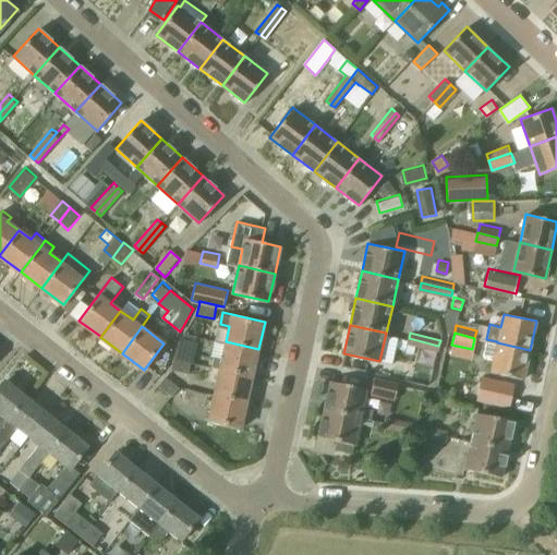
[(438,346),(409,338),(408,345),(437,352),(438,346)]
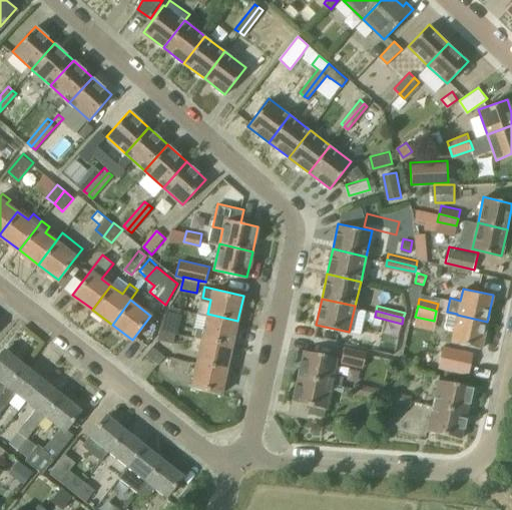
[(454,331),(453,335),(451,341),(481,348),(487,322),(457,315),(457,314),(447,312),(443,328),(454,331)]
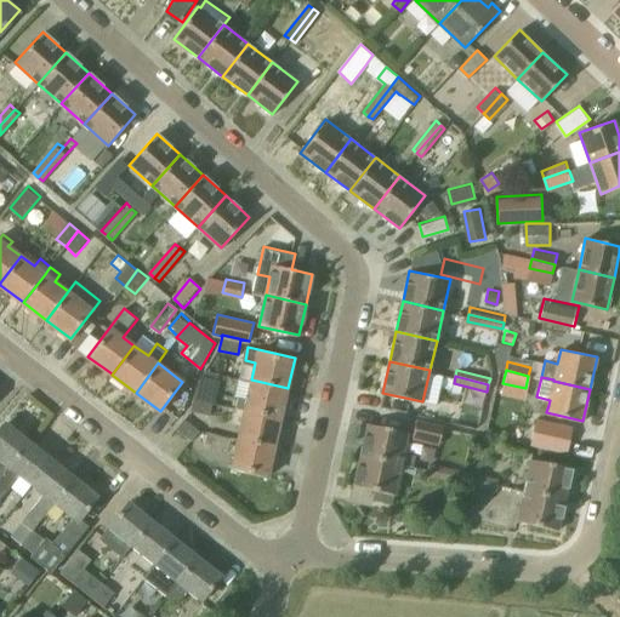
[(245,409),(282,417),(288,388),(251,380),(246,398),(238,396),(237,407),(245,409)]
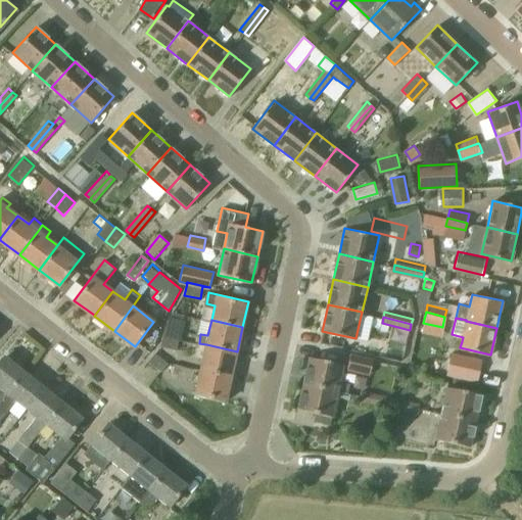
[(167,325),(164,335),(180,339),(180,338),(182,328),(167,325)]
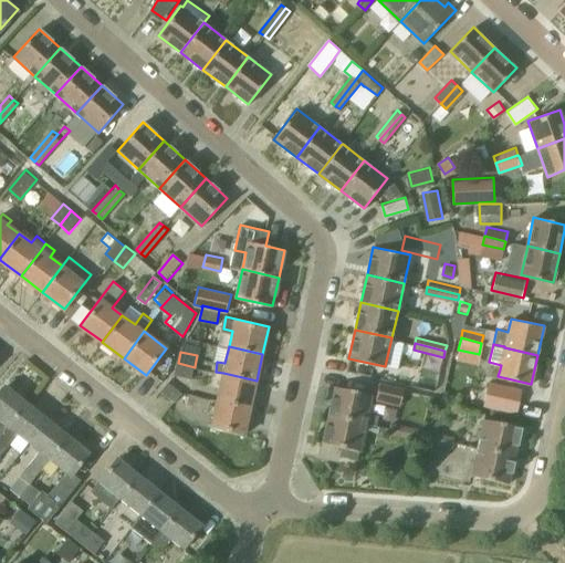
[(195,367),(178,363),(176,372),(206,379),(208,368),(195,366),(195,367)]
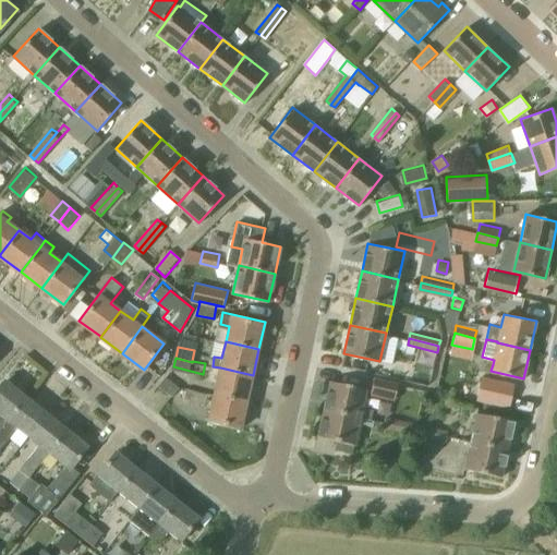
[(220,368),(213,366),(210,378),(217,379),(214,395),(247,401),(253,375),(220,368)]
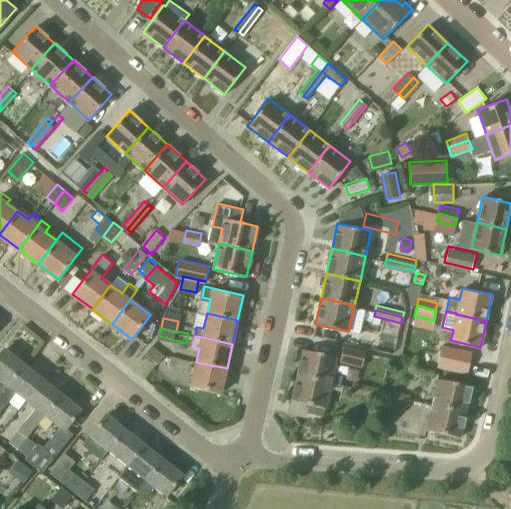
[(153,344),(146,353),(158,362),(165,353),(153,344)]
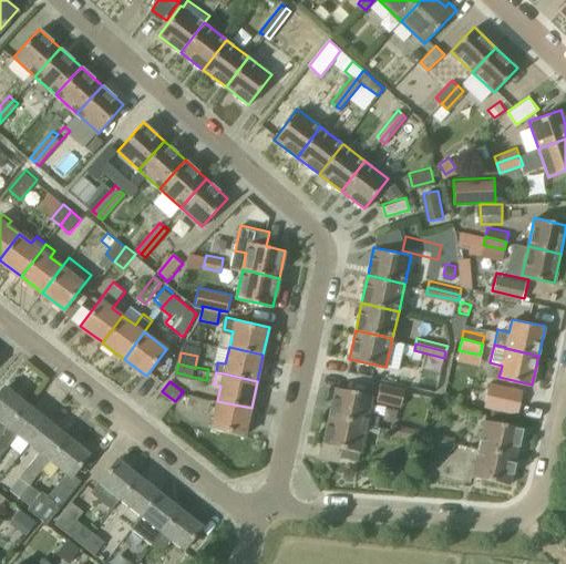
[(491,381),(485,406),(517,413),(524,388),(491,381)]
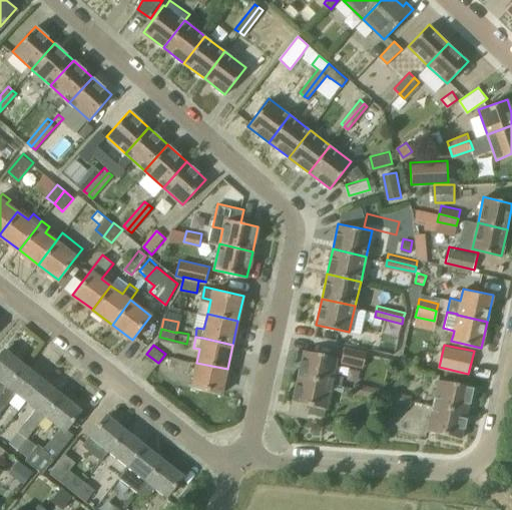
[(345,346),(341,363),(363,369),(368,352),(345,346)]
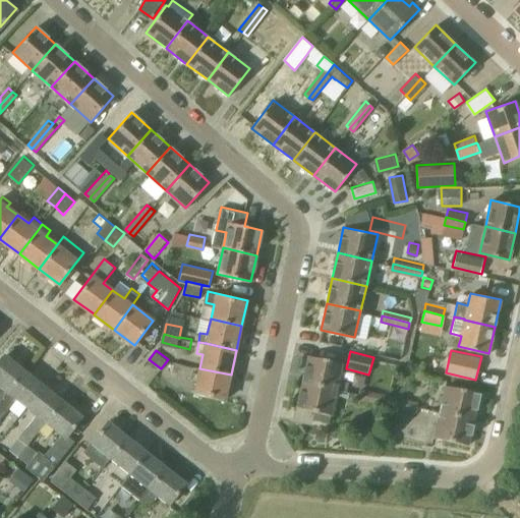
[(0,401),(25,369),(5,354),(0,359),(0,401)]
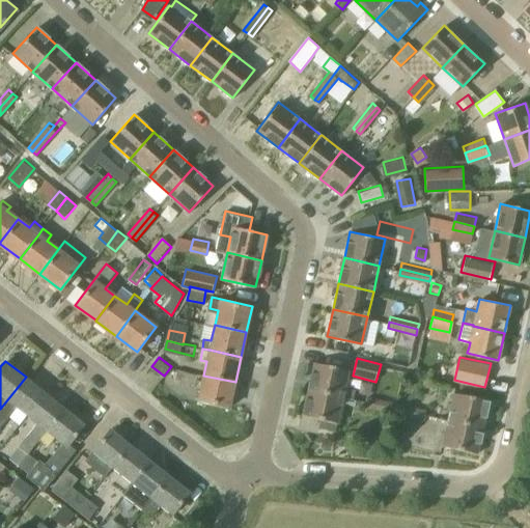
[(343,396),(354,398),(356,388),(345,386),(350,369),(314,362),(308,388),(343,396)]
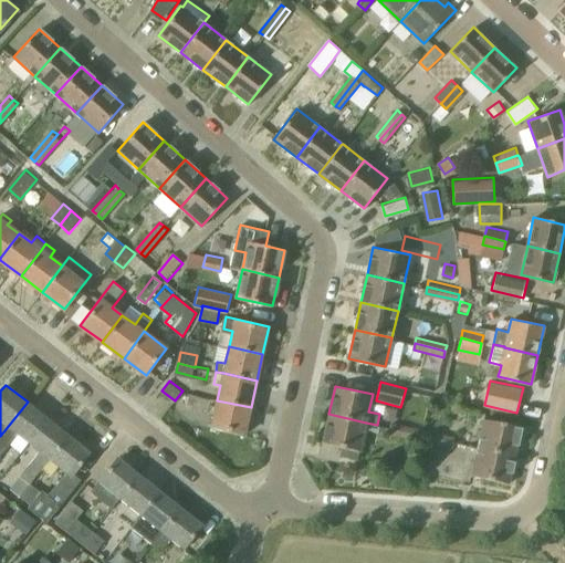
[(244,435),(251,407),(217,400),(211,428),(244,435)]
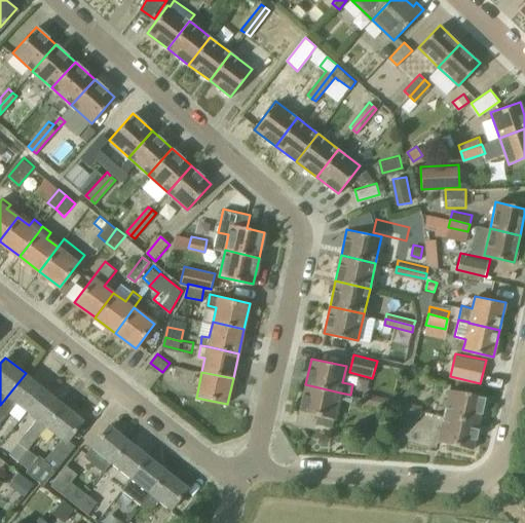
[(28,410),(44,388),(26,373),(0,405),(0,422),(16,402),(28,410)]
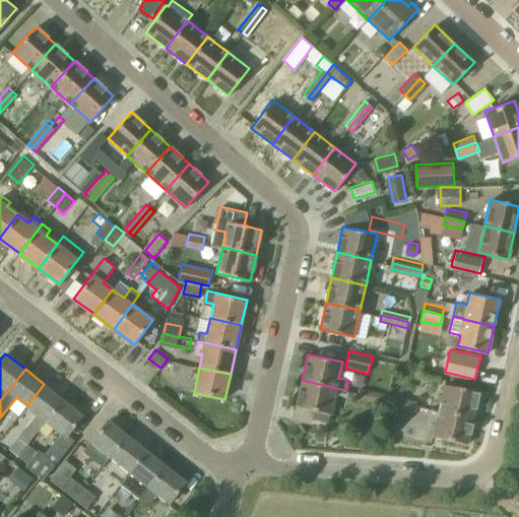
[(331,413),(336,388),(302,380),(297,406),(314,410),(312,417),(328,422),(330,413),(331,413)]
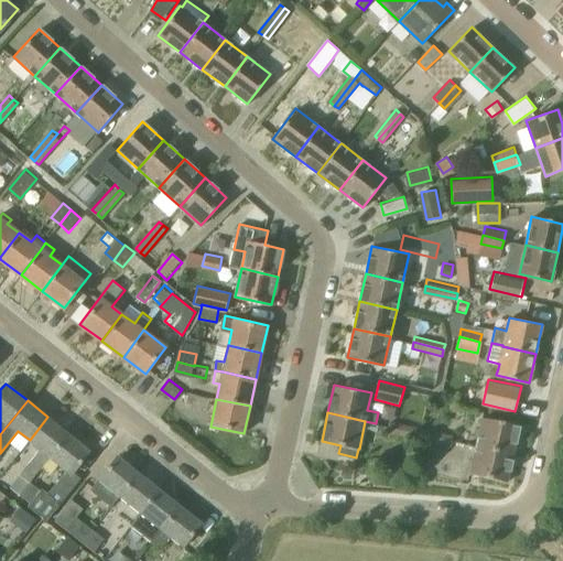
[(10,486),(21,494),(31,481),(30,479),(49,456),(50,456),(68,433),(47,417),(30,440),(40,449),(10,486)]
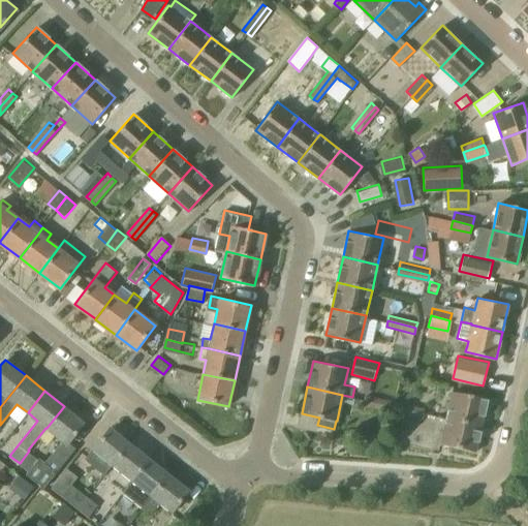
[(446,418),(482,425),(487,399),(453,391),(446,418)]
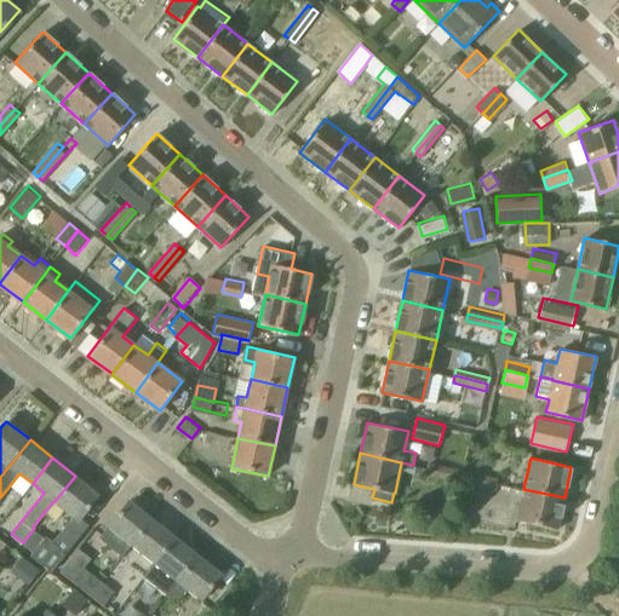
[(425,475),(446,479),(447,472),(443,471),(446,464),(429,460),(425,475)]
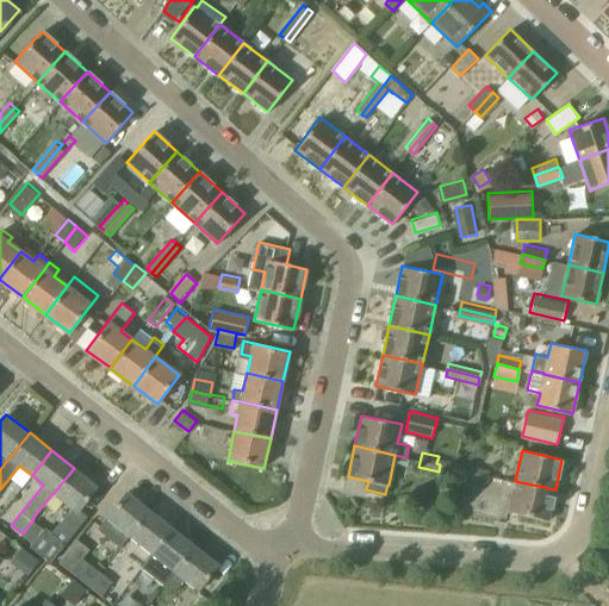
[(453,474),(457,460),(439,456),(436,463),(440,464),(439,472),(453,474)]
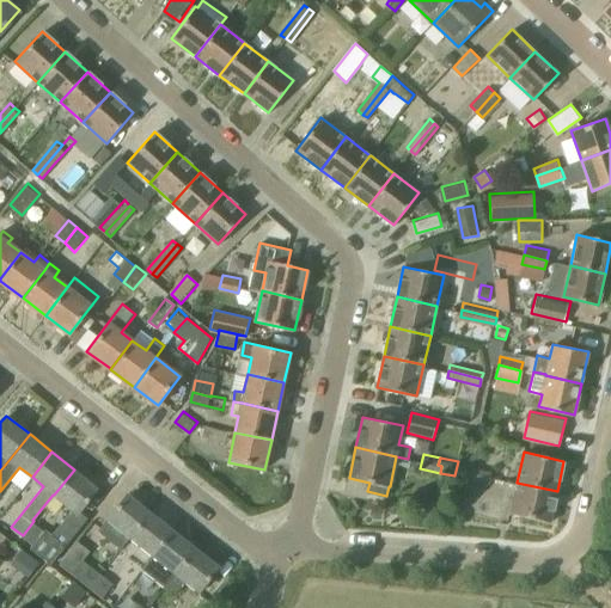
[(454,476),(474,480),(475,473),(471,472),(474,465),(458,461),(454,476)]
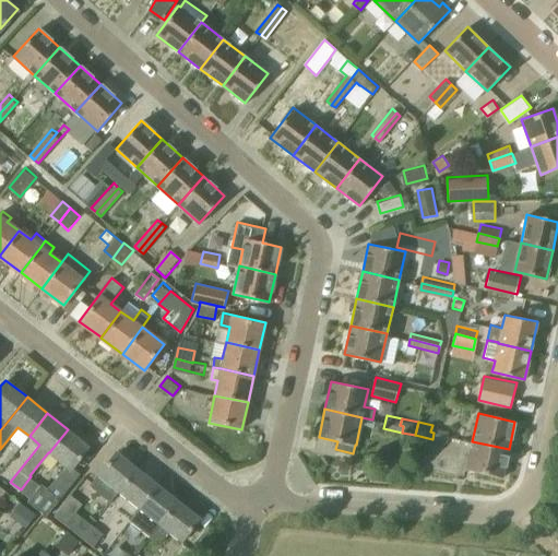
[(434,433),(432,439),(448,442),(450,428),(432,425),(430,432),(434,433)]
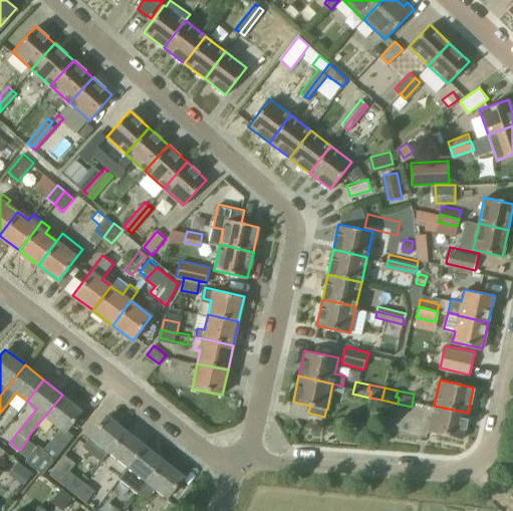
[(62,395),(45,416),(65,432),(81,410),(62,395)]
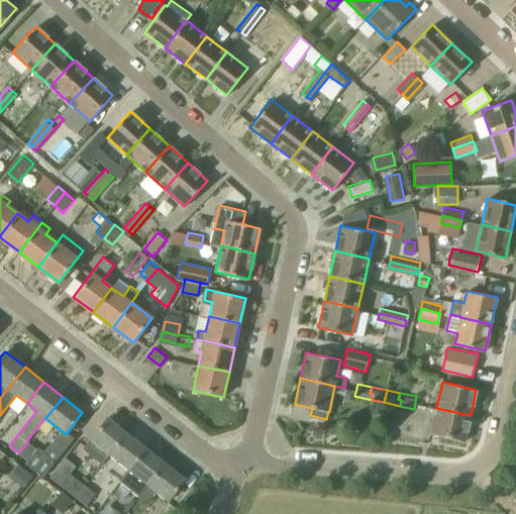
[(465,440),(471,415),(436,408),(430,433),(465,440)]
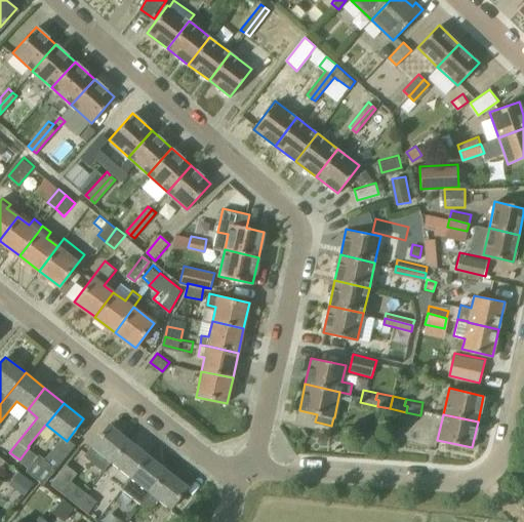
[(112,460),(112,462),(129,440),(109,424),(85,453),(105,469),(112,460)]
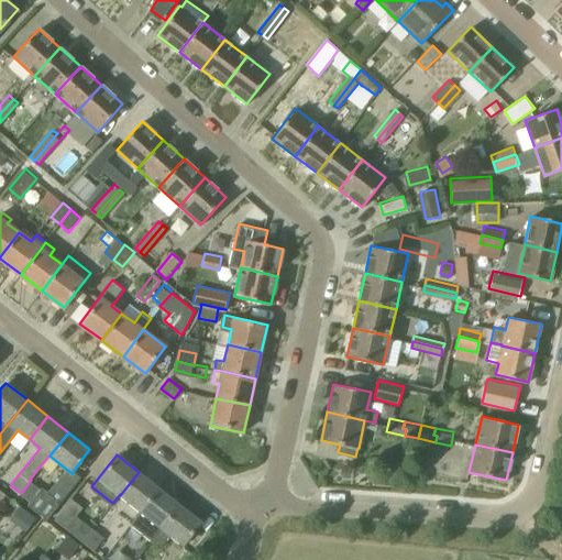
[(141,512),(160,489),(139,472),(120,495),(140,511),(141,512)]
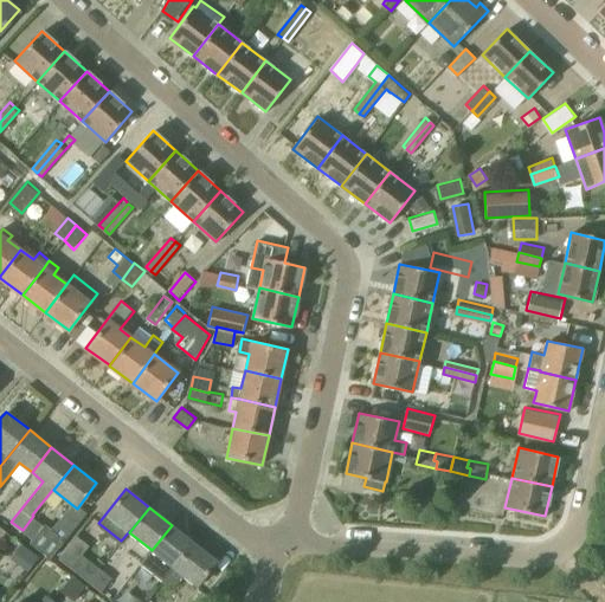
[(33,516),(23,530),(33,538),(45,524),(33,516)]
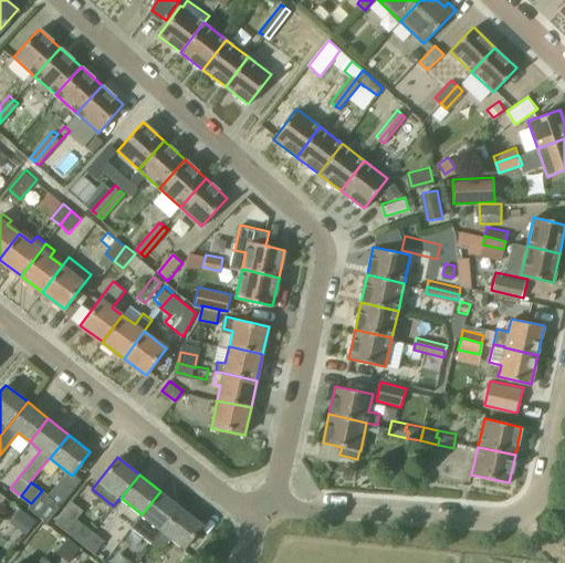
[(132,527),(153,543),(181,507),(160,491),(142,514),(132,527)]
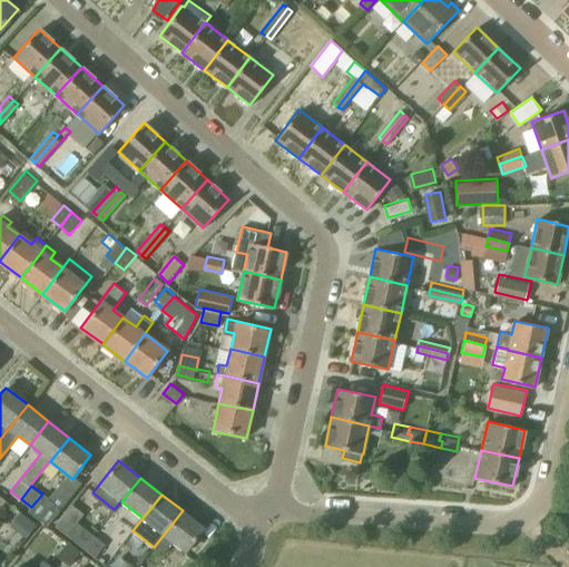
[(56,526),(85,548),(96,534),(77,519),(85,510),(74,502),(56,526)]
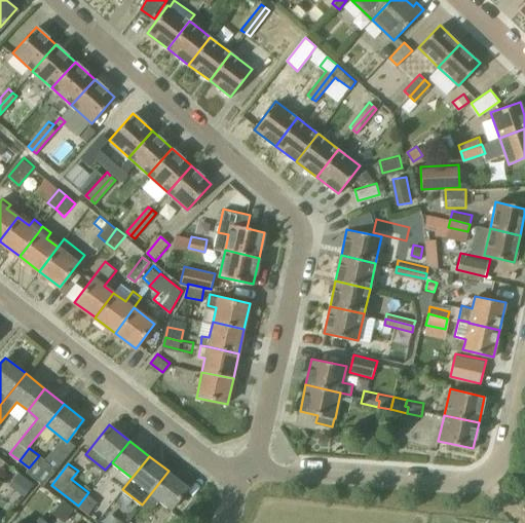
[(10,483),(26,492),(34,480),(19,471),(10,483)]
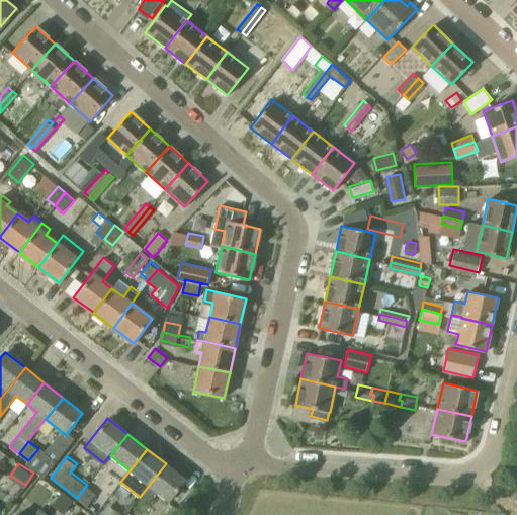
[(166,463),(140,497),(148,503),(157,492),(168,501),(185,480),(166,463)]
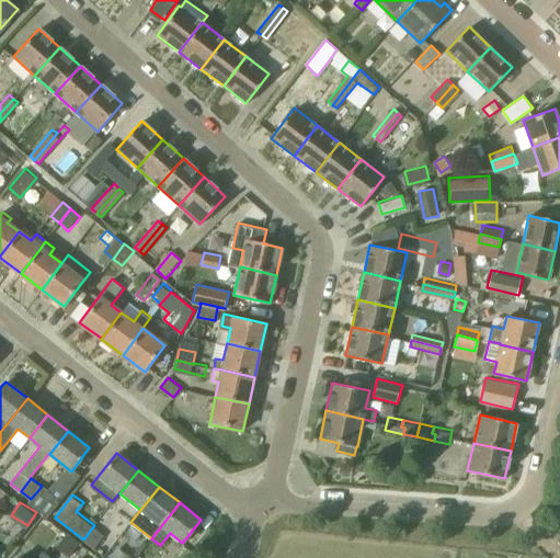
[(94,525),(83,539),(94,548),(105,534),(94,526),(94,525)]
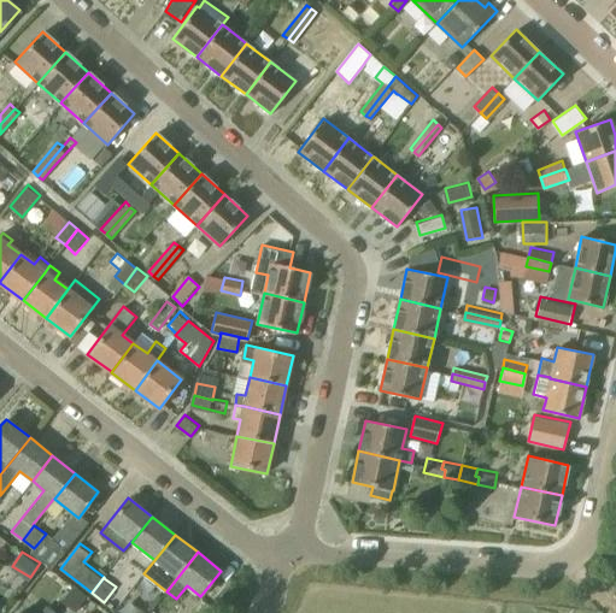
[(37,612),(58,612),(59,612),(46,602),(37,612)]
